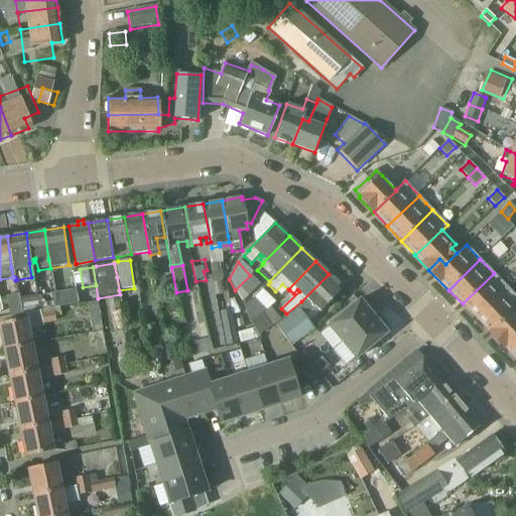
[(476,318),(508,287),(494,273),(463,303),(476,318)]
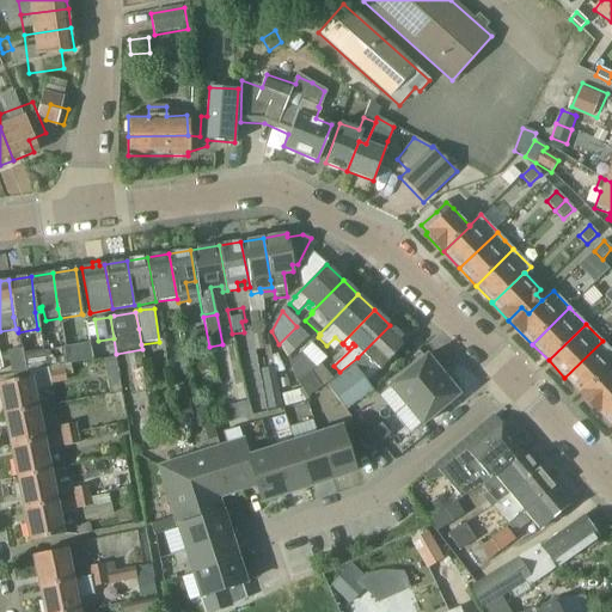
[(379,368),(407,341),(390,325),(357,357),(340,372),(325,384),(347,411),(373,390),(367,383),(363,378),(372,368),(375,365),(379,368)]
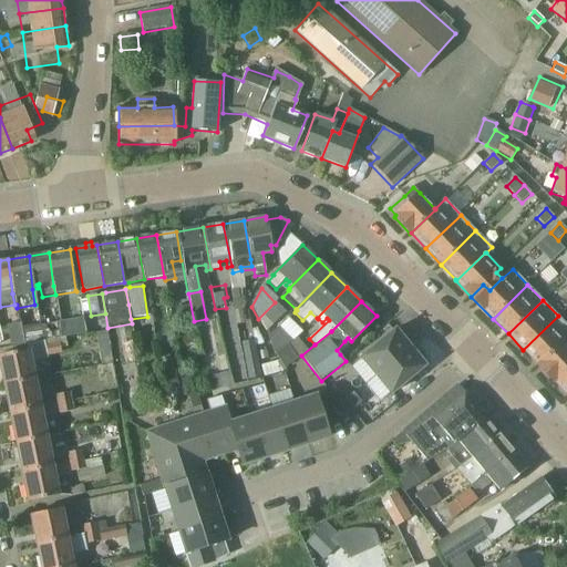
[(266,332),(286,313),(275,302),(258,319),(266,332)]
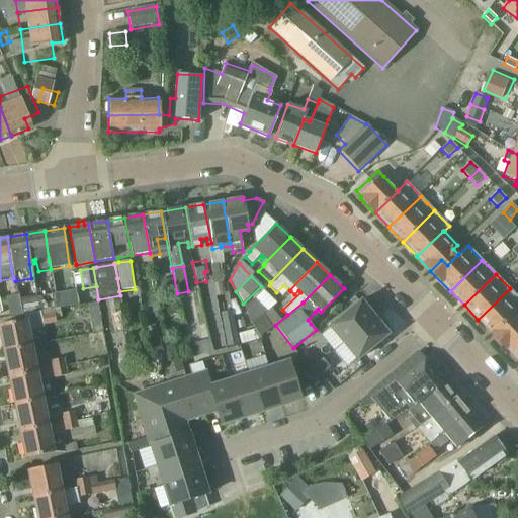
[(173,279),(160,281),(161,290),(174,288),(173,279)]
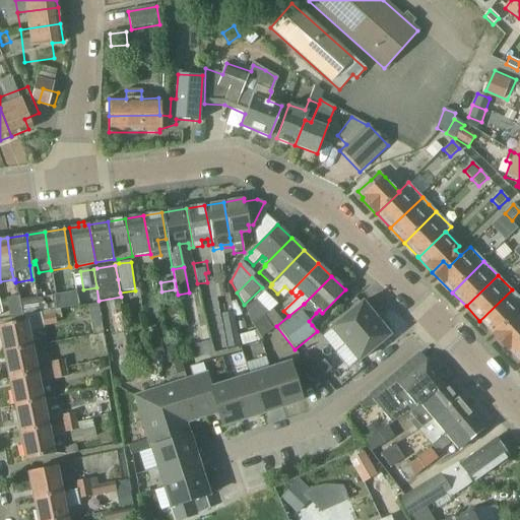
[(494,334),(494,335),(519,310),(519,299),(512,289),(479,321),(494,334)]
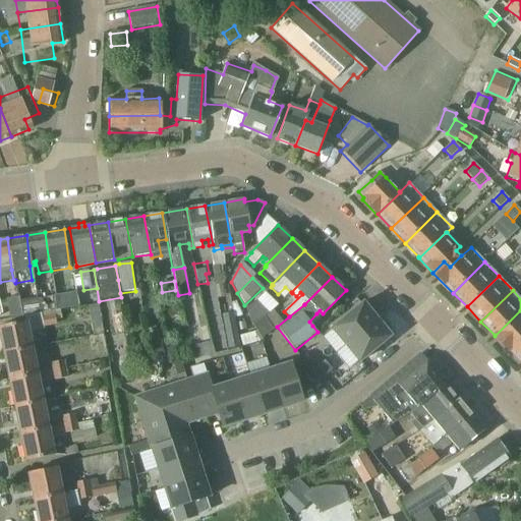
[(79,307),(76,293),(55,296),(58,310),(79,307)]
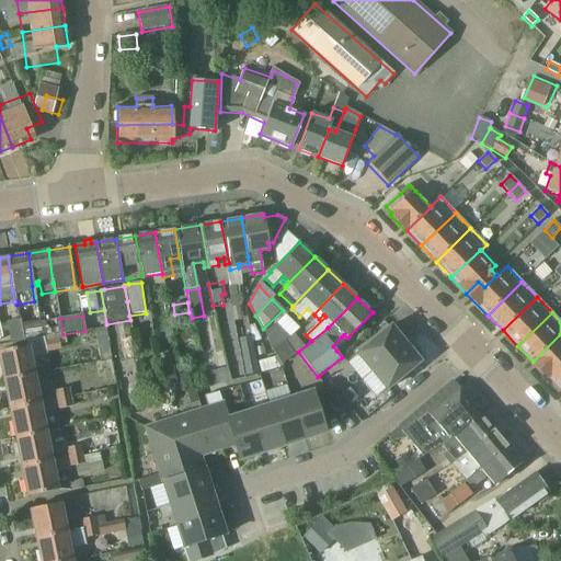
[(63,334),(59,319),(38,322),(42,339),(63,334)]
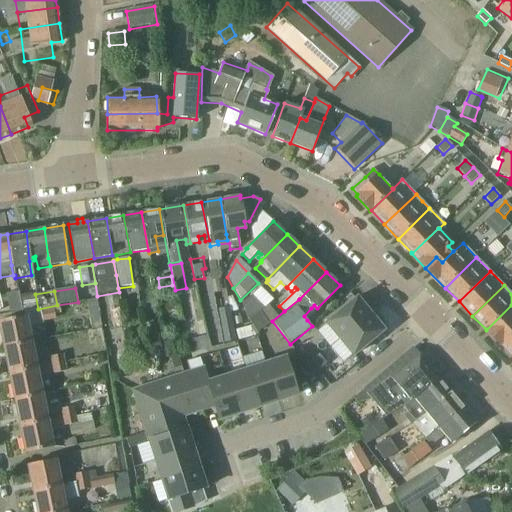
[(19,292),(17,293),(20,312),(38,309),(35,294),(19,297),(19,292)]
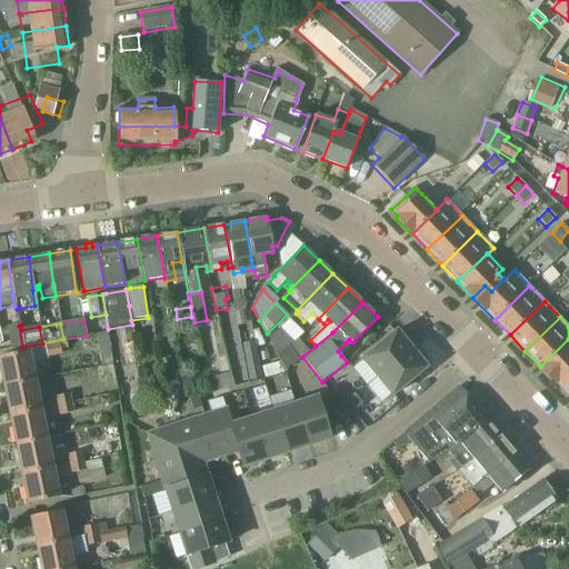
[(7,328),(10,349),(22,347),(19,326),(7,328)]
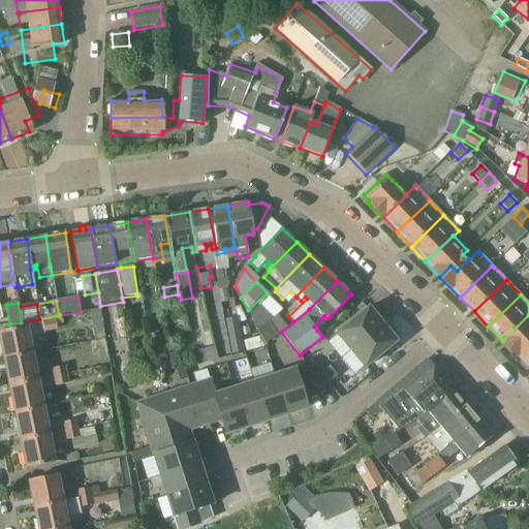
[(269,322),(273,319),(260,305),(249,313),(256,331),(269,322)]
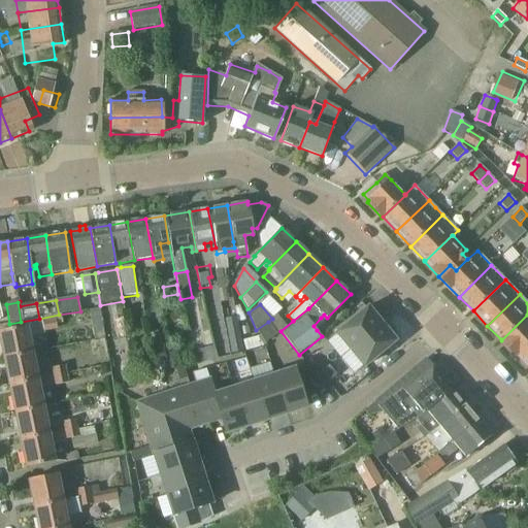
[(351,350),(383,324),(368,306),(336,333),(351,350)]
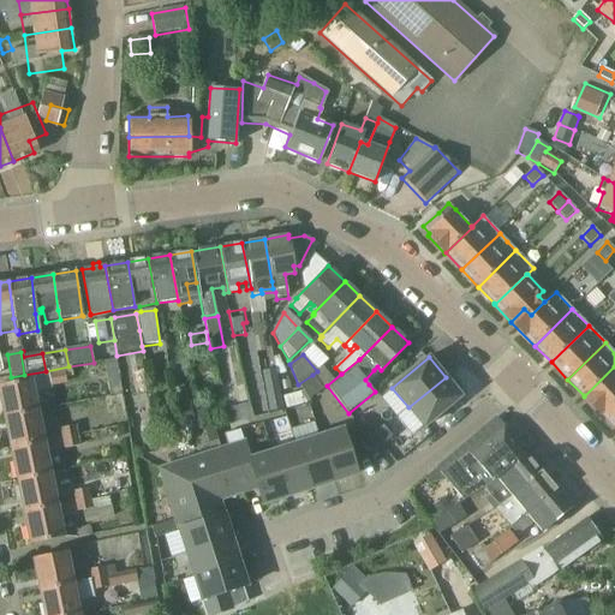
[(118,359),(105,362),(111,396),(124,394),(118,359)]
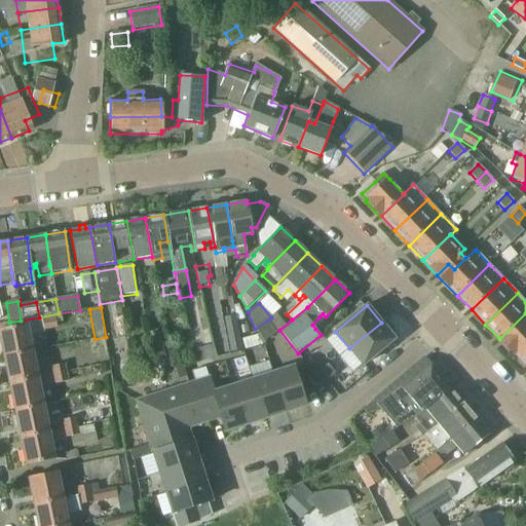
[(514,354),(514,353),(525,341),(525,313),(499,339),(499,338),(498,339),(514,354)]
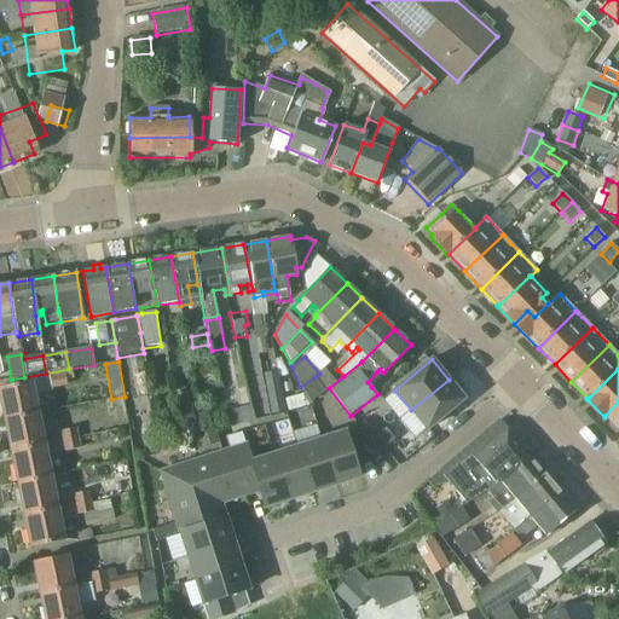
[(64,372),(50,375),(52,389),(67,386),(64,372)]
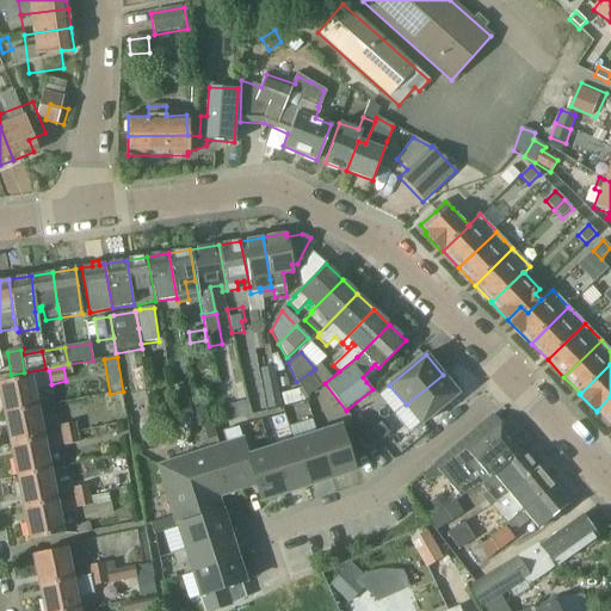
[(312,375),(310,372),(296,382),(307,397),(320,388),(312,375)]
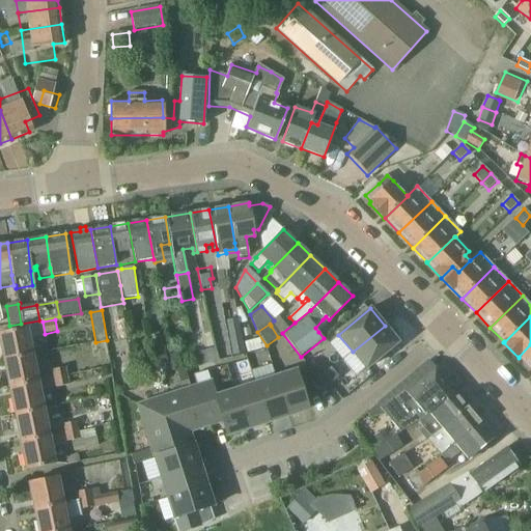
[(366,369),(398,342),(385,326),(353,352),(366,369)]
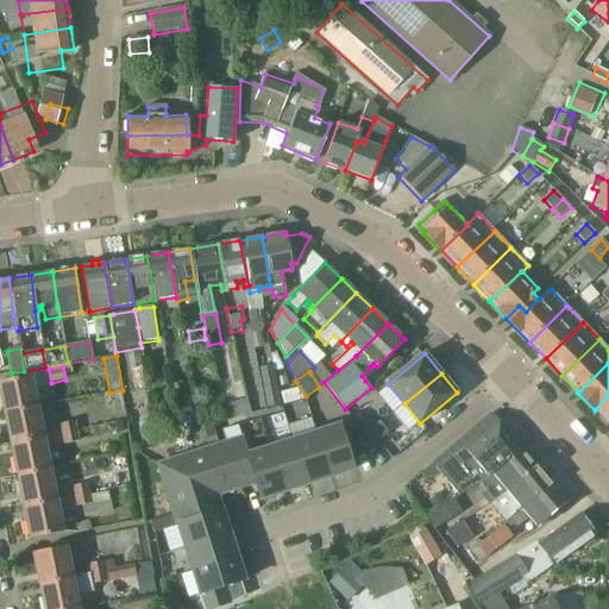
[(30,375),(0,380),(0,389),(5,413),(36,407),(30,375)]
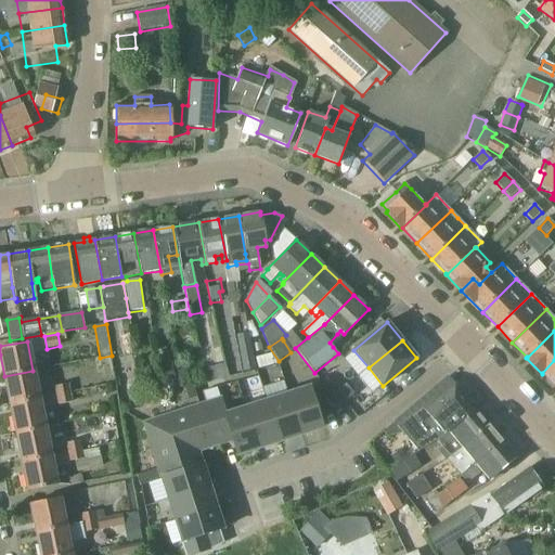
[(252,349),(239,351),(241,369),(254,366),(252,349)]
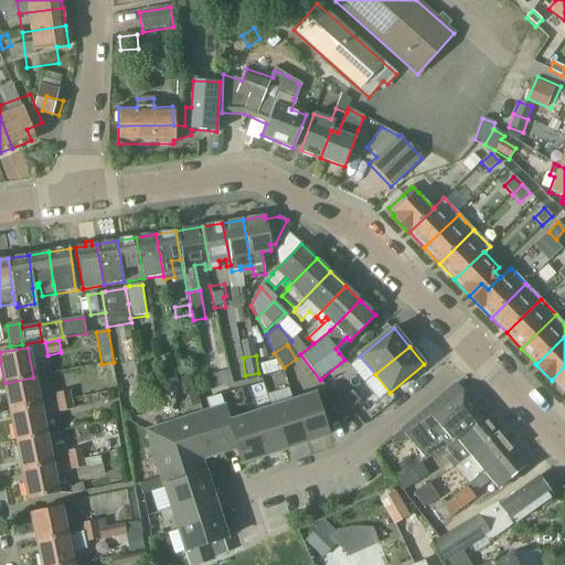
[(276,361),(260,364),(263,375),(279,372),(276,361)]
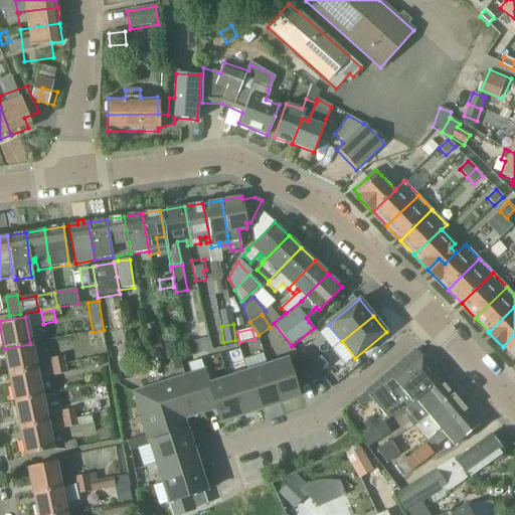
[(514,334),(503,346),(503,347),(514,358),(514,334)]
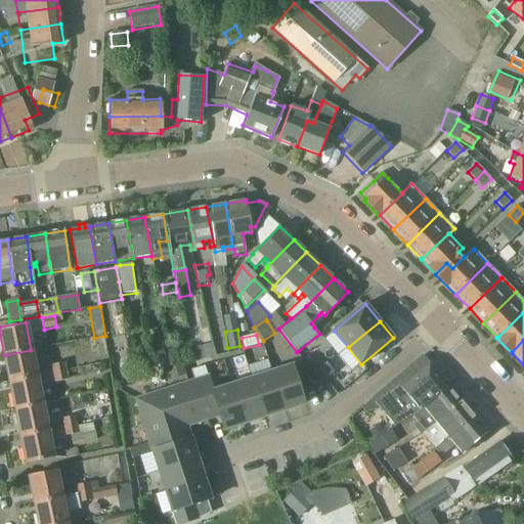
[(197,362),(217,357),(213,344),(192,349),(197,362)]
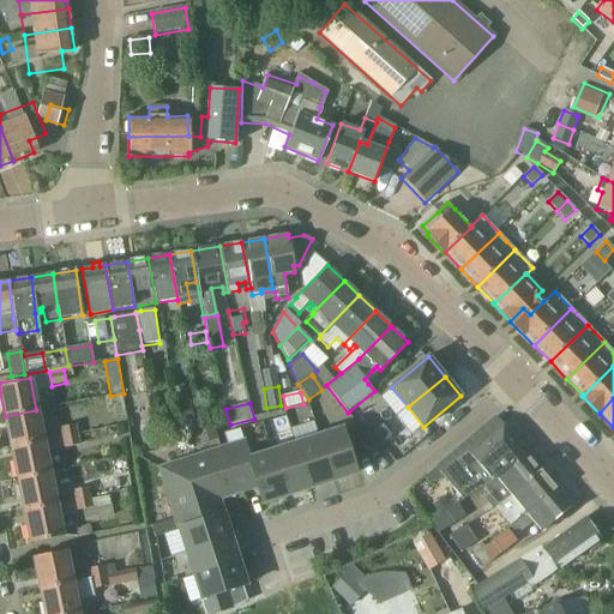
[(36,410),(5,416),(11,447),(42,441),(36,410)]
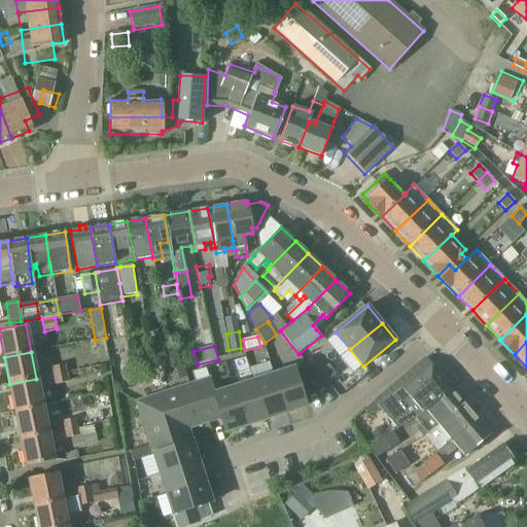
[(166,354),(152,357),(156,374),(170,371),(166,354)]
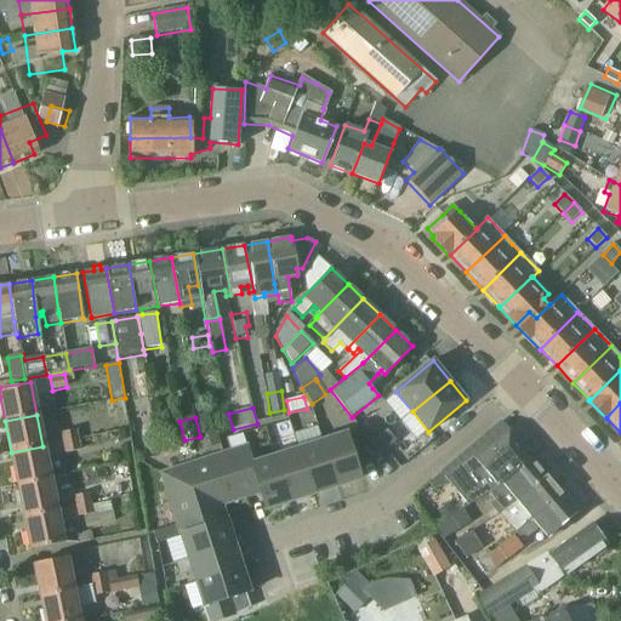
[(152,429),(136,432),(140,453),(155,450),(152,429)]
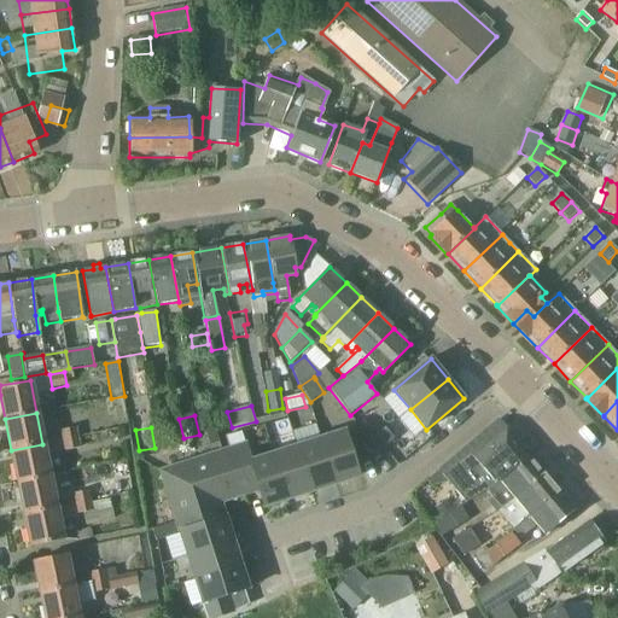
[(385,427),(362,447),(372,458),(395,439),(385,427)]
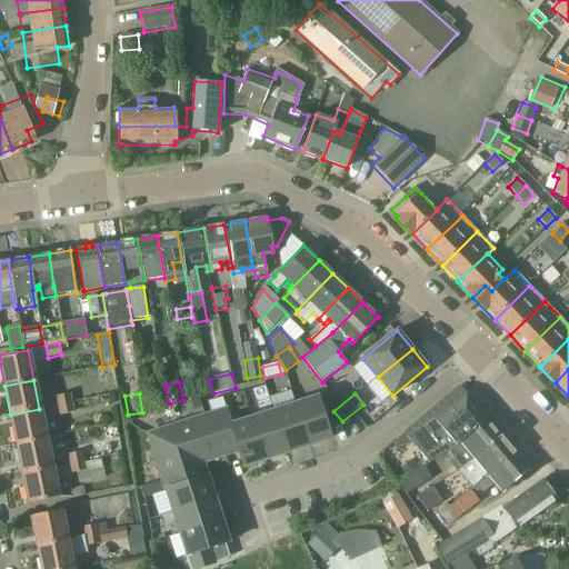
[(71,395),(56,397),(57,406),(72,402),(71,395)]
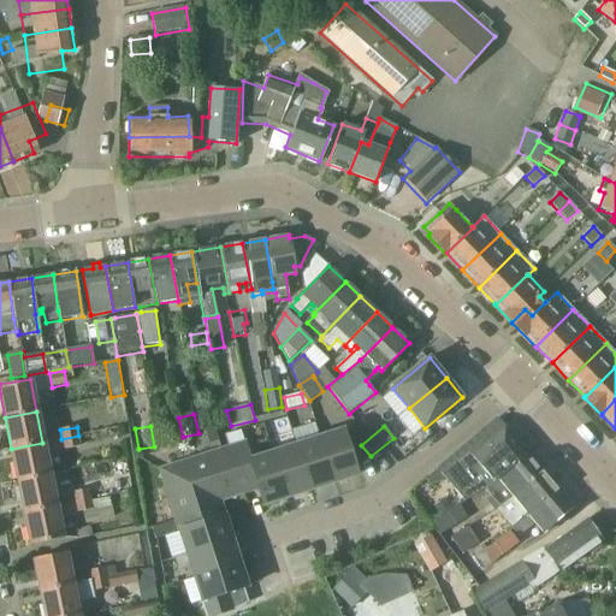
[(492,483),(526,455),(511,437),(503,427),(481,445),(479,442),(442,474),(462,501),(492,483)]
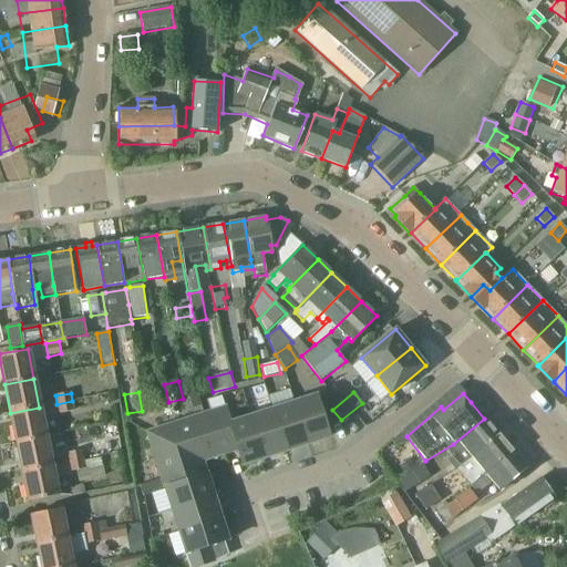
[(329,435),(317,395),(288,404),(301,444),(305,443),(306,445),(320,441),(319,439),(329,435)]
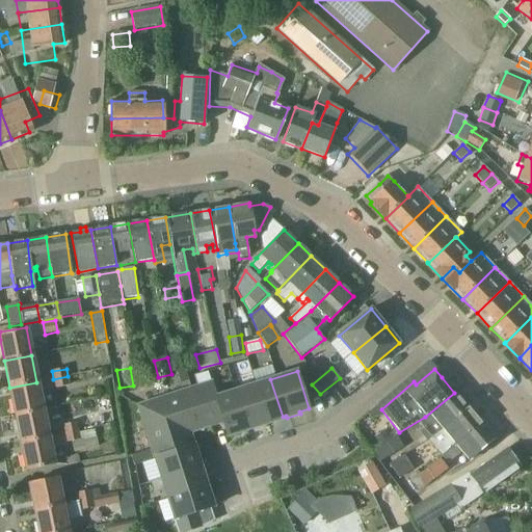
[(186,372),(178,374),(181,384),(189,381),(186,372)]
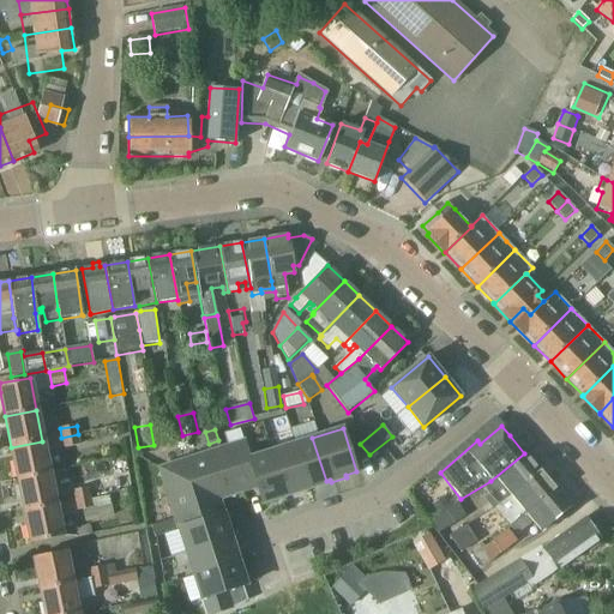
[(79,445),(78,434),(61,438),(64,449),(79,445)]
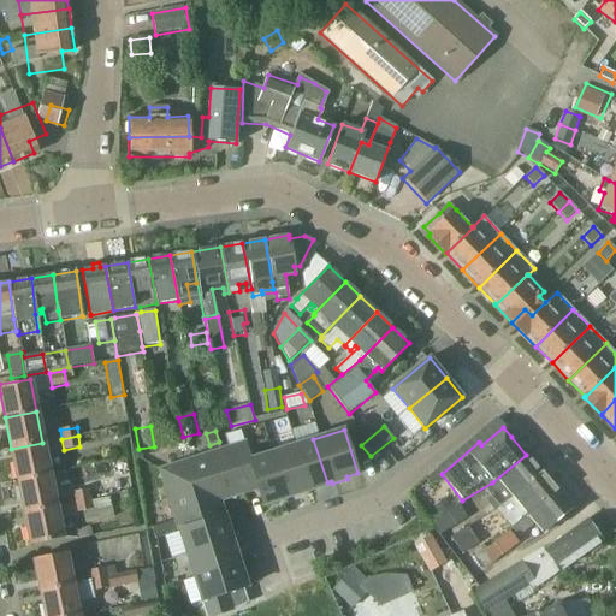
[(327,483),(313,439),(290,446),(304,491),(308,490),(309,492),(324,487),(324,484),(327,483)]
